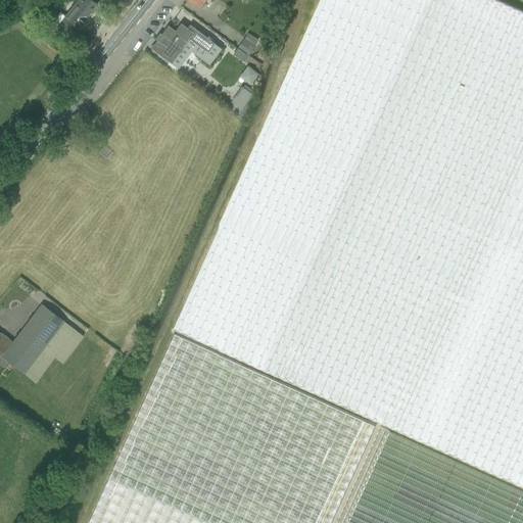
[(84,20),(97,4),(91,0),(78,0),(70,10),(64,17),(60,13),(52,22),(70,38),(84,20)]
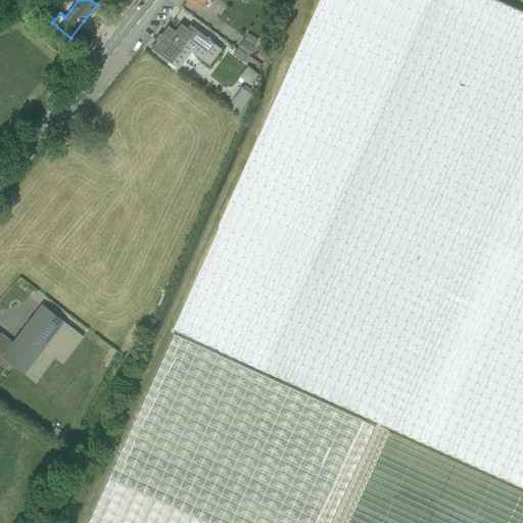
[(62,0),(59,0),(56,6),(62,11),(67,4),(62,0)]
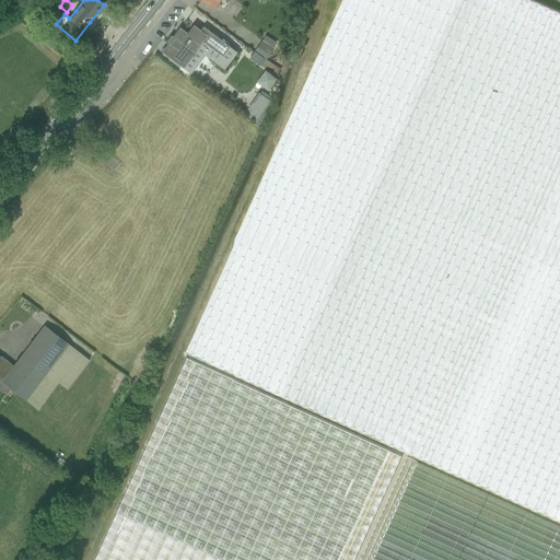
[(559,13),(531,0),(342,0),(184,352),(559,521),(559,13)]
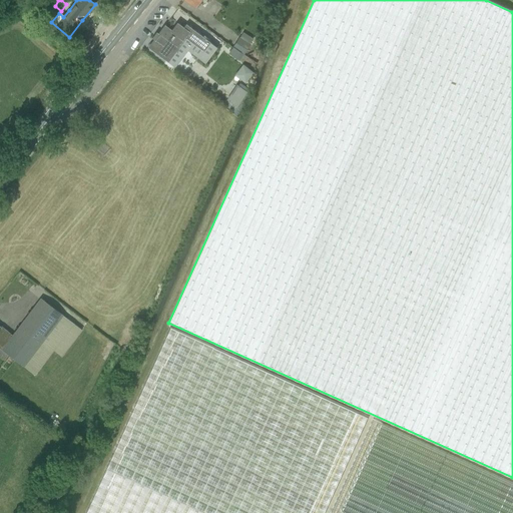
[(184,0),(195,8),(201,0),(184,0)]
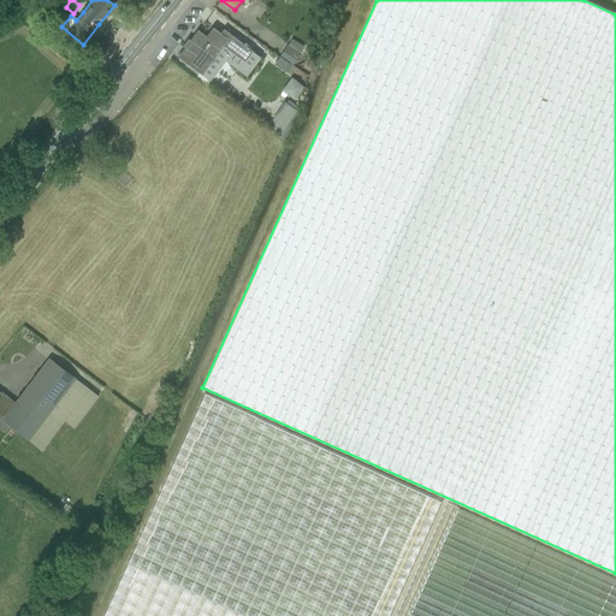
[(197,31),(179,57),(201,73),(220,48),(197,31)]
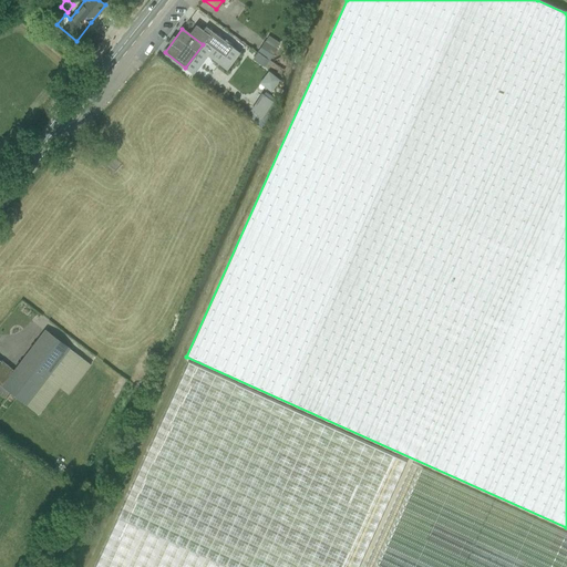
[(264,41),(257,52),(269,60),(277,49),(264,41)]
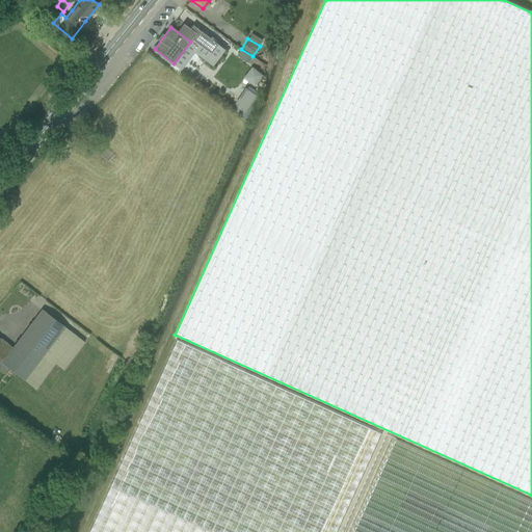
[(244,61),(249,55),(241,49),(236,56),(244,61)]
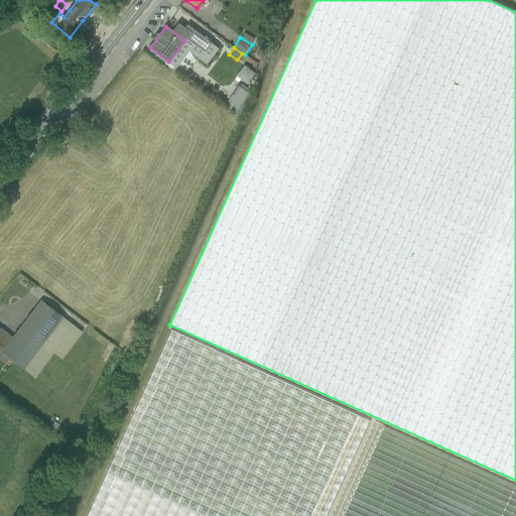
[(247,84),(254,75),(249,71),(250,69),(244,65),(236,76),(247,84)]
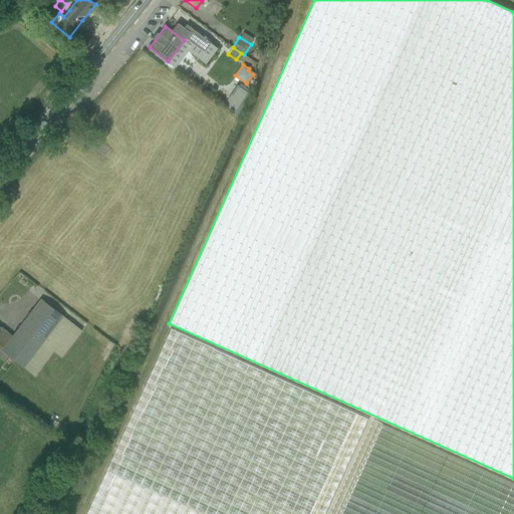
[(237,84),(227,100),(239,108),(249,93),(237,84)]
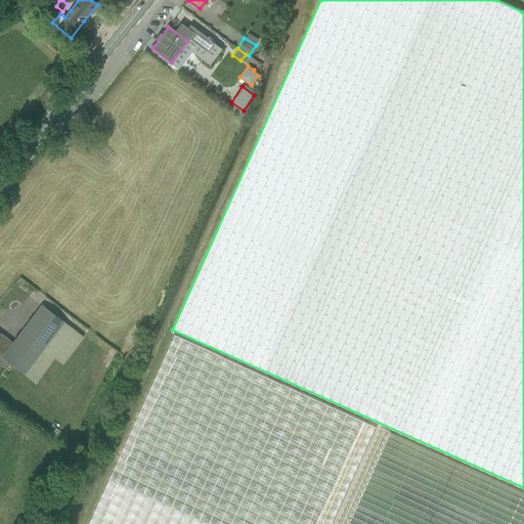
[(1,334),(0,335),(0,334),(0,355),(8,362),(26,376),(36,384),(55,358),(63,364),(83,338),(40,305),(12,342),(1,334)]
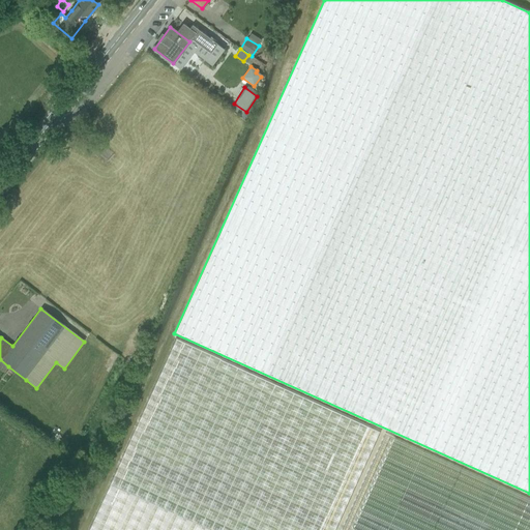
[(333,529),(379,430),(174,337),(87,529),(333,529)]
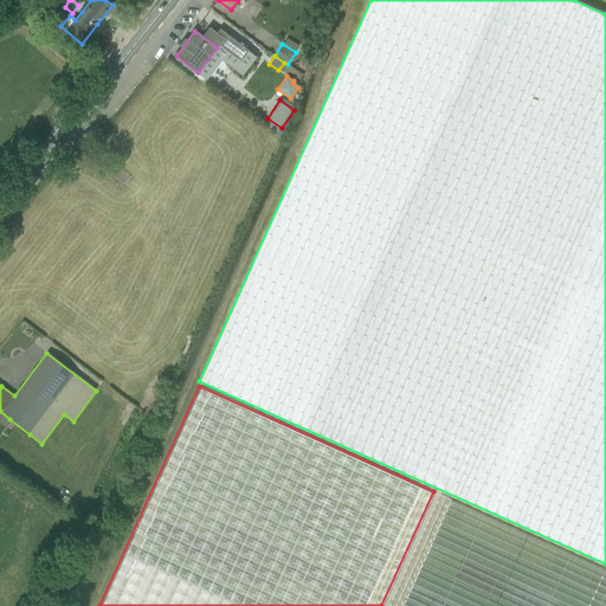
[(391,605),(605,605),(605,571),(440,497),(391,605)]
